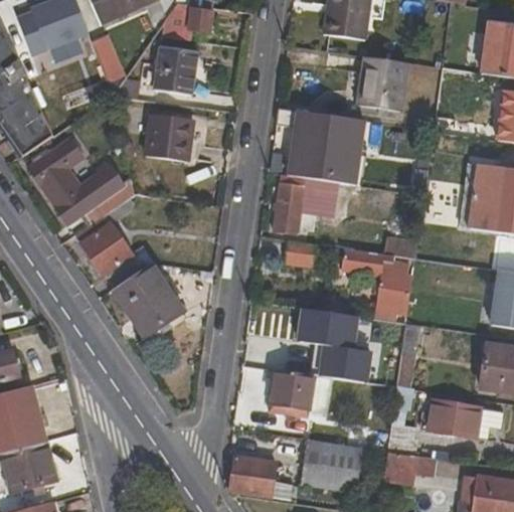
[(73,25),(61,0),(46,0),(13,15),(26,46),(73,25)]
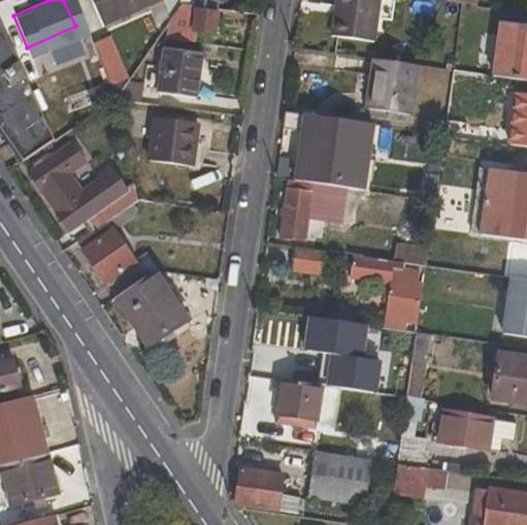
[(93,0),(105,25),(159,0),(93,0)]
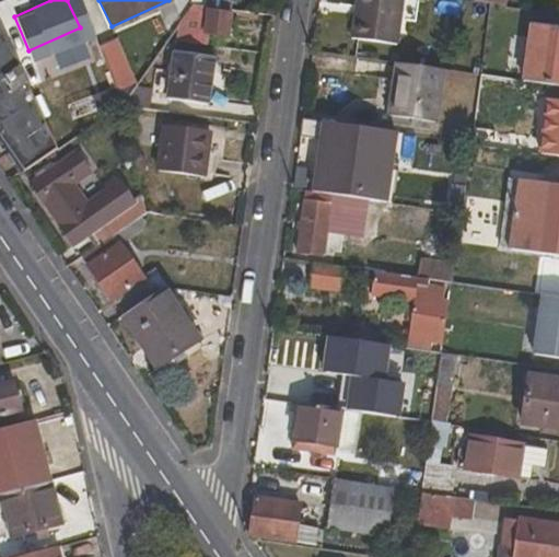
[(398,43),(404,0),(356,0),(352,35),(398,43)]
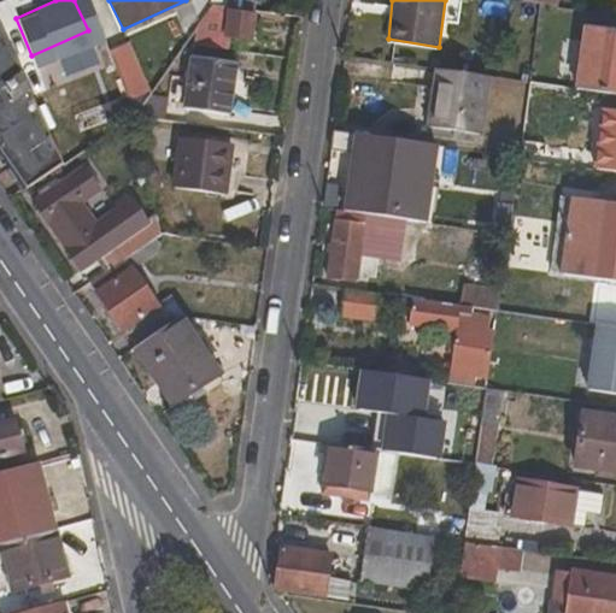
[(228,4),(212,3),(183,43),(223,48),(226,34),(253,37),(256,11),(229,7),(229,4),(228,4)]
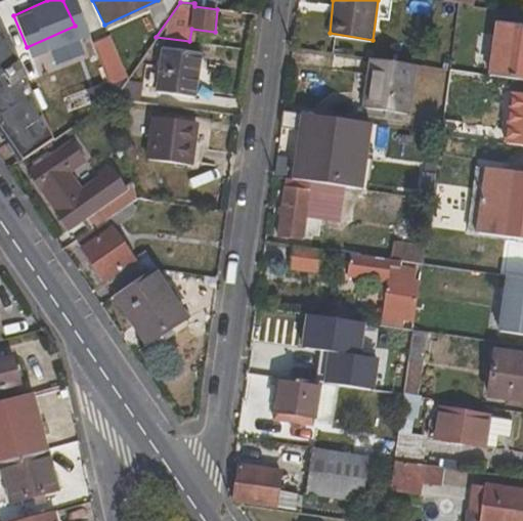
[(0,127),(22,159),(55,136),(0,18),(0,127)]
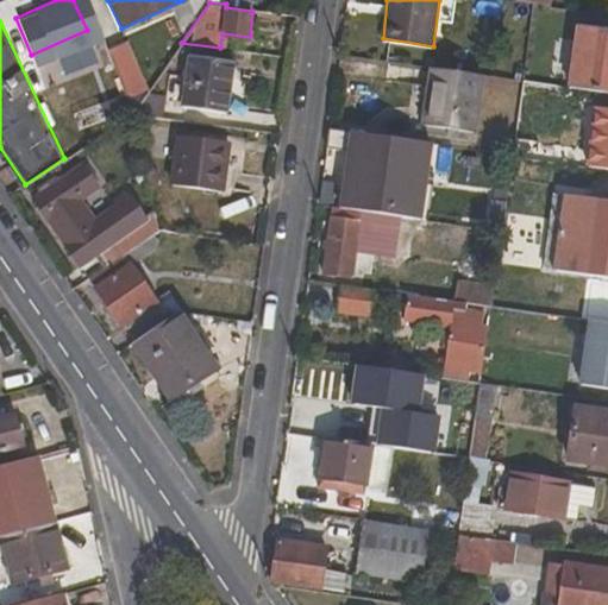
[(607,29),(577,25),(569,86),(607,90),(607,29)]
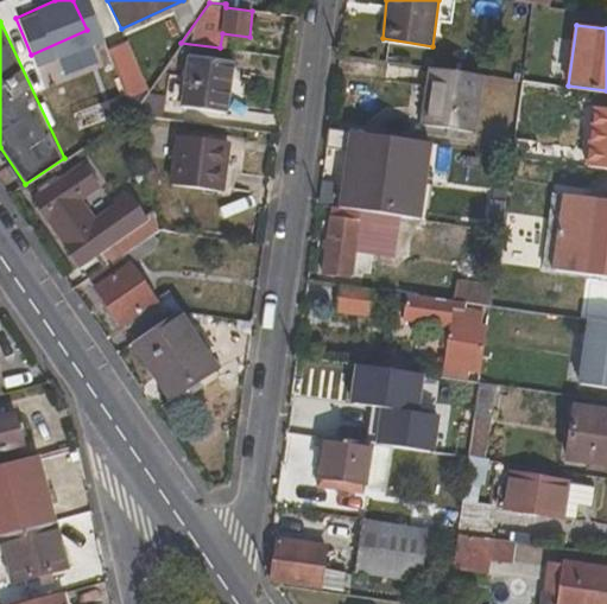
[(147,87),(125,38),(106,48),(130,112),(147,87)]
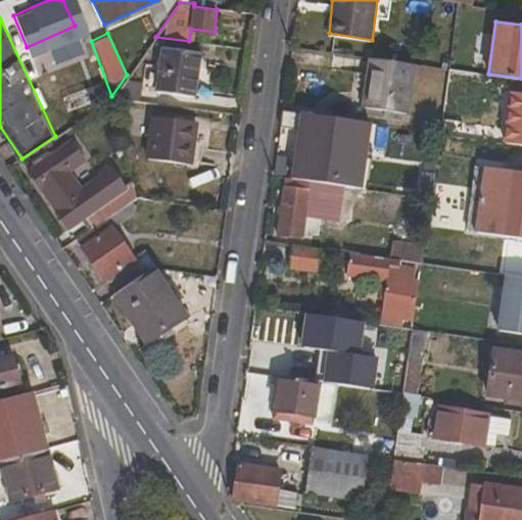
[(195,95),(200,51),(162,46),(156,90),(195,95)]
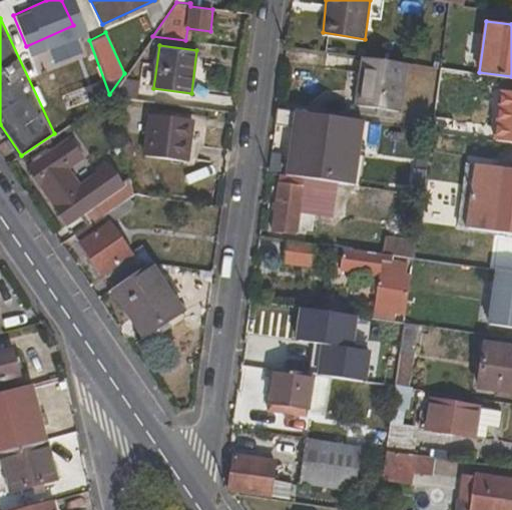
[(401,109),(407,62),(363,56),(356,103),(401,109)]
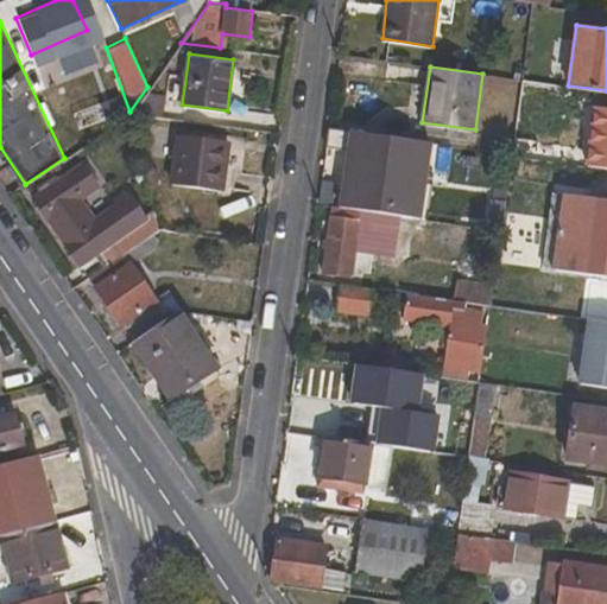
[(347,201),(354,202),(353,207),(397,213),(421,216),(430,142),(359,132),(328,128),(326,146),(354,150),(347,201)]
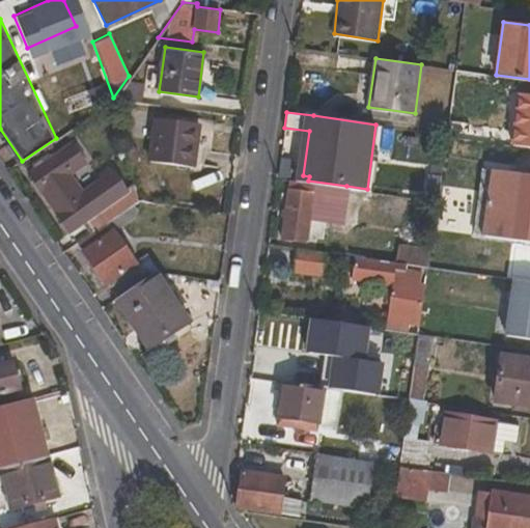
[(195,166),(200,122),(156,116),(149,159),(195,166)]
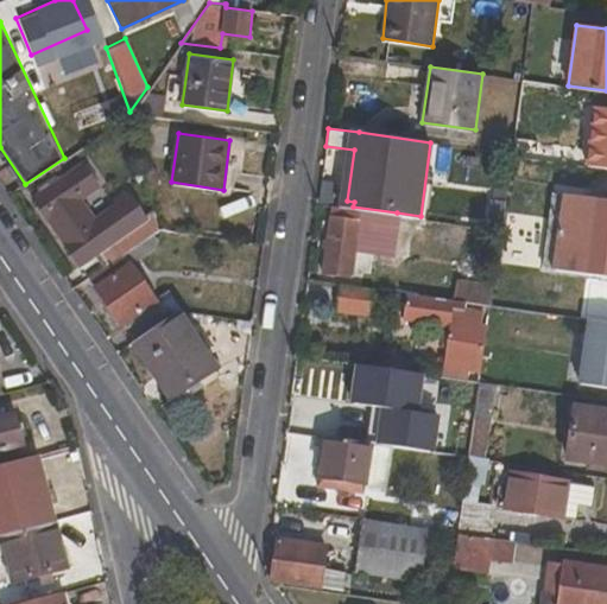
[(80,265),(96,253),(102,265),(152,230),(157,227),(153,210),(147,215),(130,191),(96,217),(83,198),(100,186),(83,159),(33,196),(80,265)]
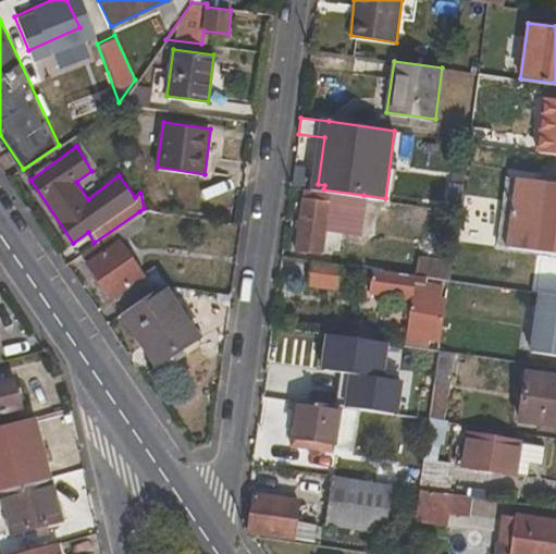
[(446,207),(458,209),(465,162),(454,162),(446,207)]
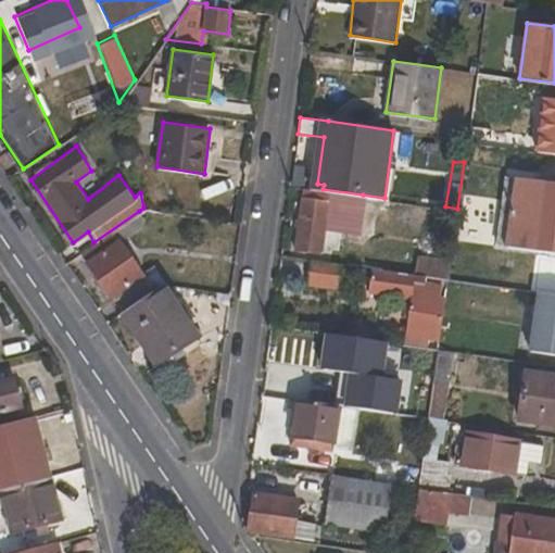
[(554,244),(554,181),(537,179),(526,248),(554,252),(554,246),(554,244)]
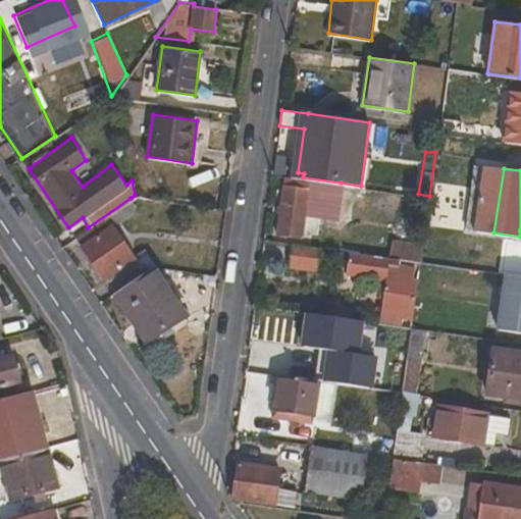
[(339,193),(341,183),(303,177),(284,175),(276,231),(303,237),(310,190),(339,193)]
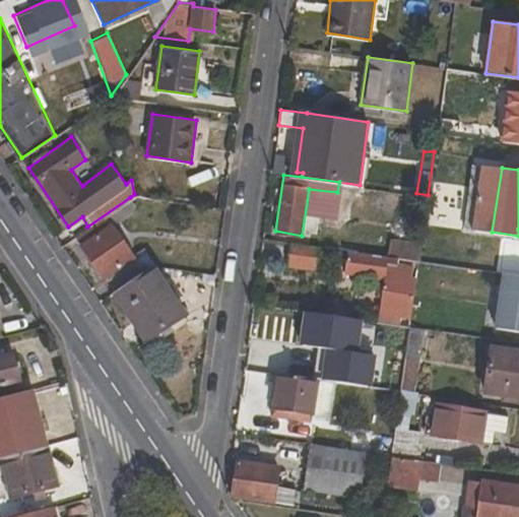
[(132,211),(135,205),(130,197),(87,227),(76,235),(105,277),(108,276),(118,289),(155,264),(144,248),(134,254),(114,224),(132,211)]
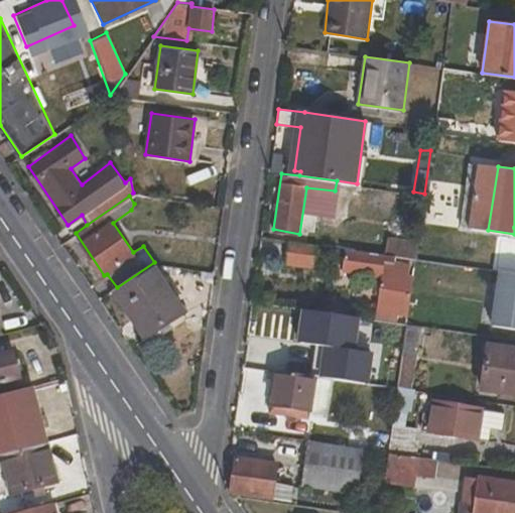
[(386,253),(415,258),(417,241),(388,236),(386,253)]
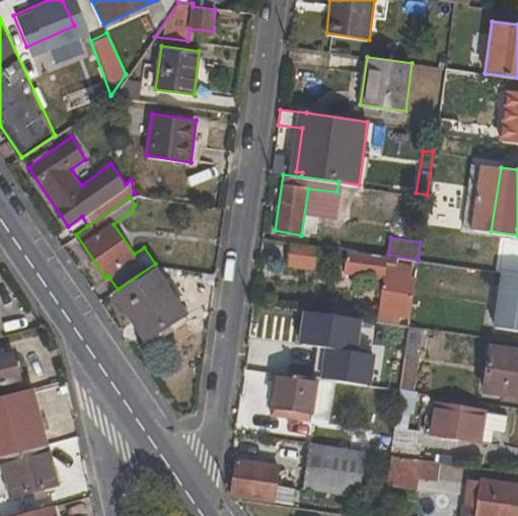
[(323,269),(327,245),(290,241),(288,264),(323,269)]
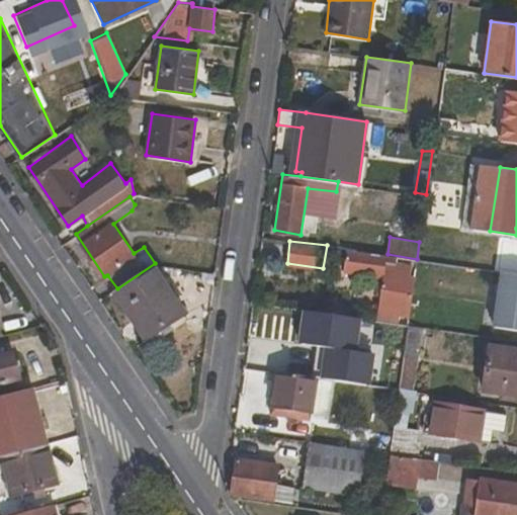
[(399,320),(400,314),(409,315),(415,278),(409,277),(411,263),(386,260),(388,254),(368,251),(365,274),(383,277),(378,318),(399,320)]
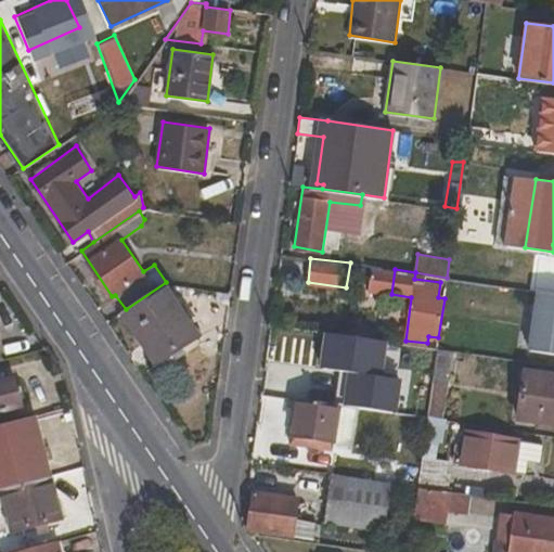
[(156,363),(200,334),(166,282),(126,309),(121,311),(156,363)]
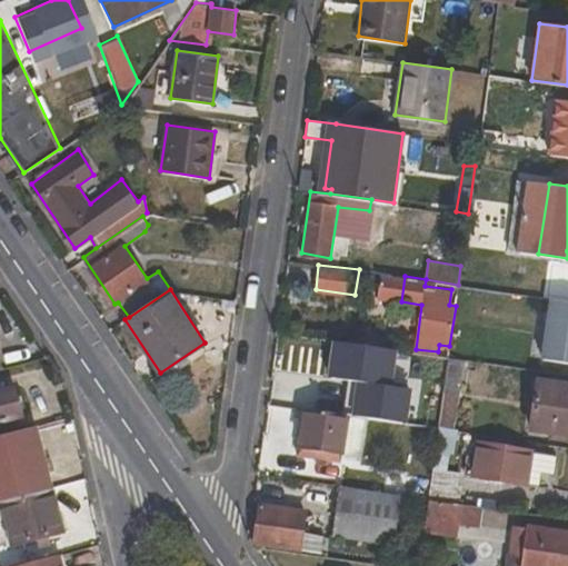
[(223,297),(222,309),(235,311),(237,299),(223,297)]
